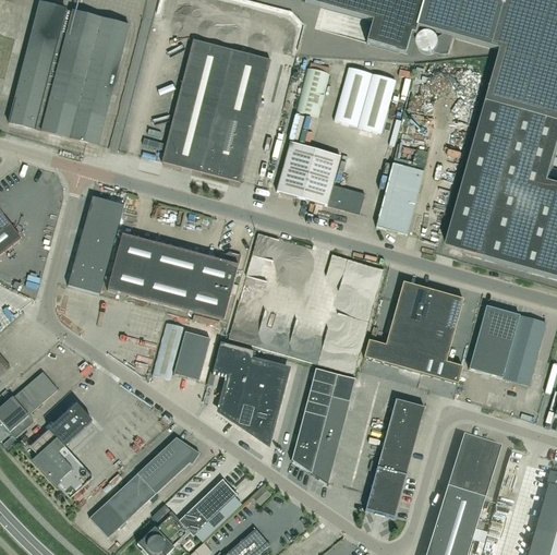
[(304,0),(372,19),(365,40),(409,52),(415,32),(419,33),(421,25),(427,0),(304,0)]
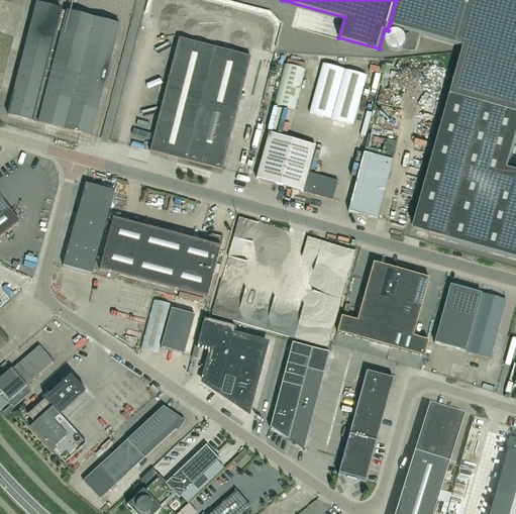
[(515,170),(509,168),(515,142),(515,0),(396,0),(390,23),(411,29),(406,33),(388,40),(402,46),(409,48),(416,48),(420,32),(466,45),(452,94),(414,228),(515,257),(515,170)]
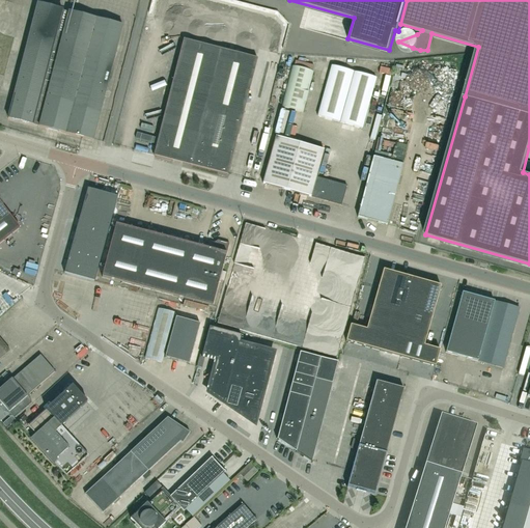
[(8,115),(94,137),(123,23),(37,1),(8,115)]
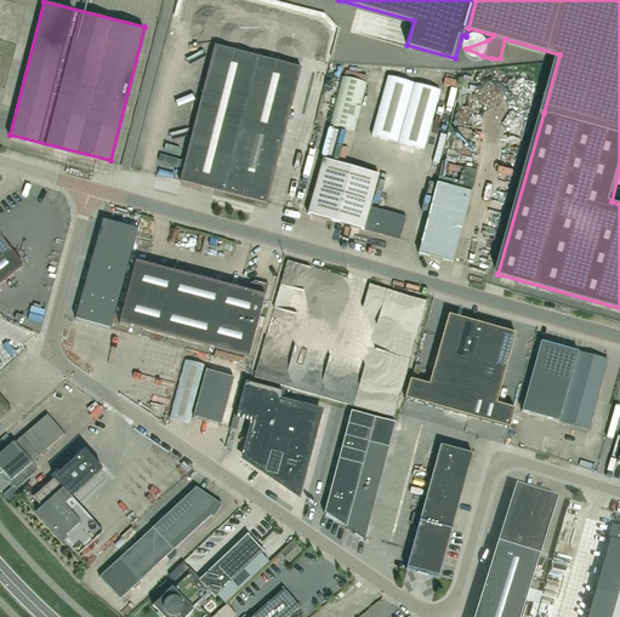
[(351,29),(356,13),(334,7),(329,23),(351,29)]
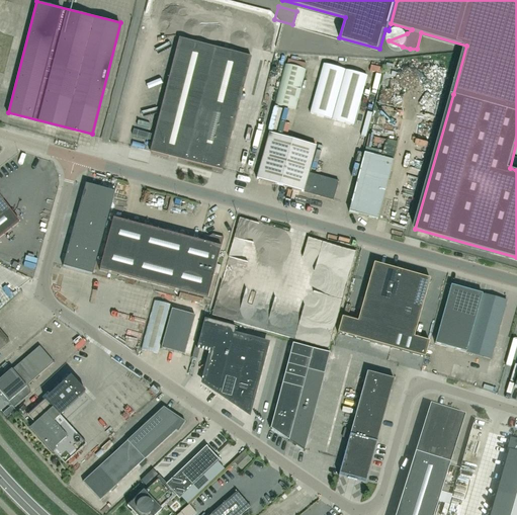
[(222,167),(251,55),(180,36),(151,149),(222,167)]
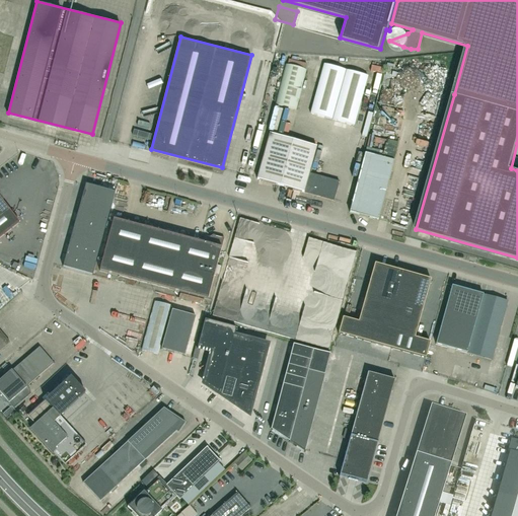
[(274,54),(271,68),(279,69),(282,55),(274,54)]
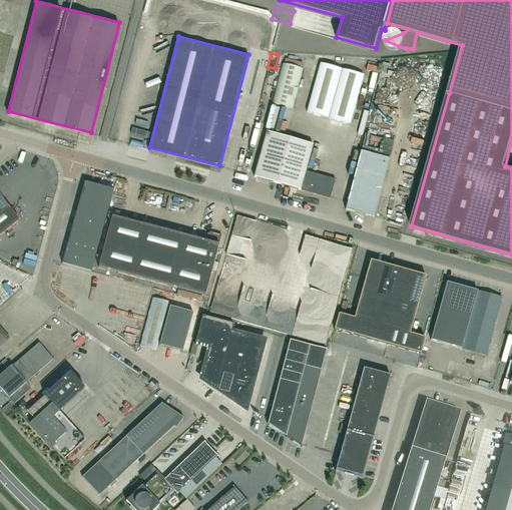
[(265,124),(287,129),(303,66),(281,60),(265,124)]
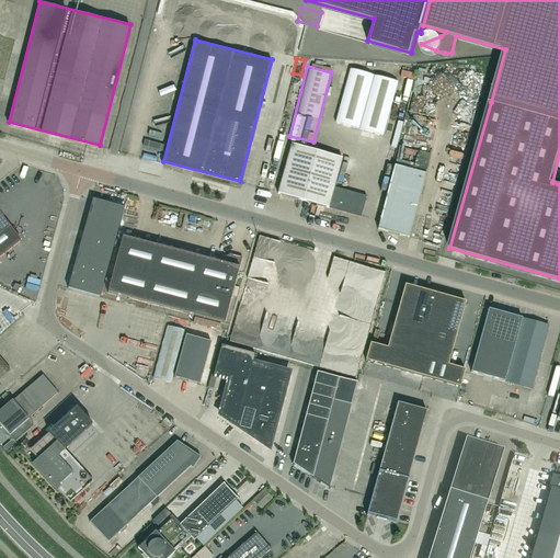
[(335,120),(360,126),(374,73),(351,67),(335,120)]
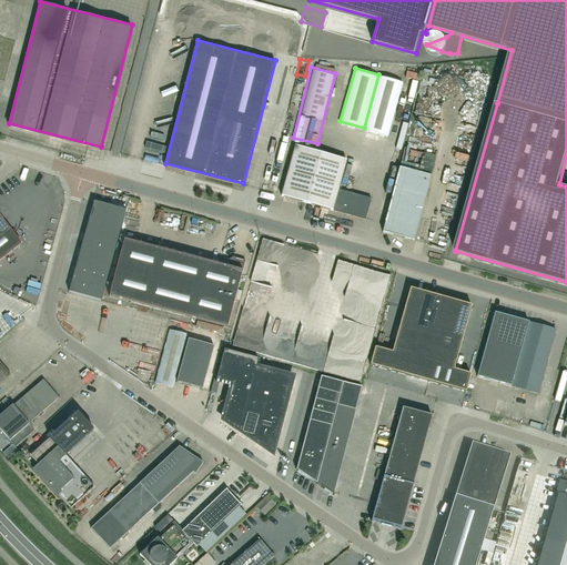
[(122,117),(137,118),(142,77),(128,74),(122,117)]
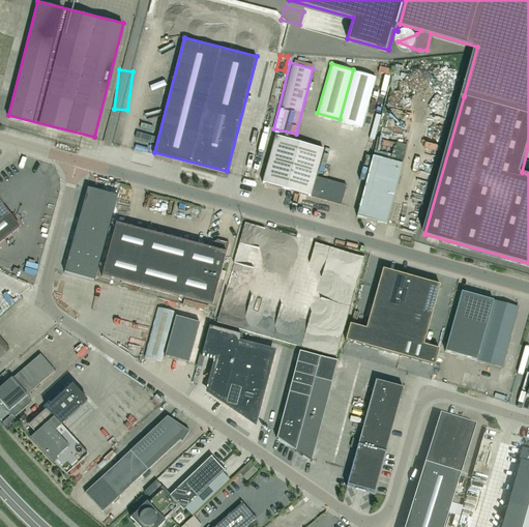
[(353,69),(340,119),(361,125),(376,76),(353,69)]
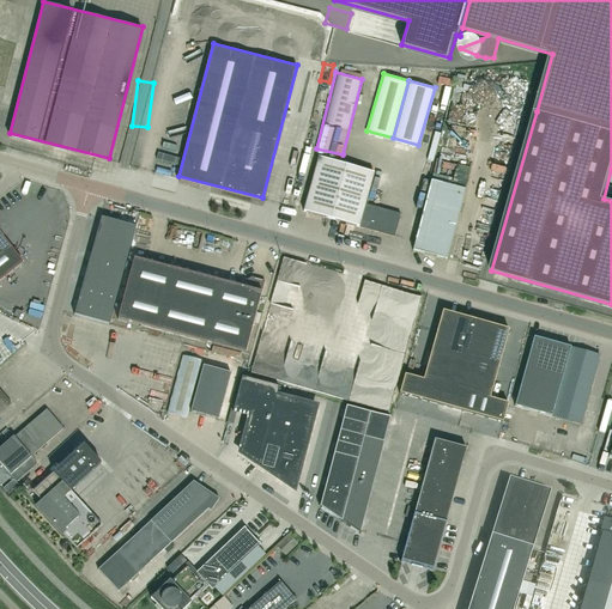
[(140,148),(140,138),(127,136),(126,147),(140,148)]
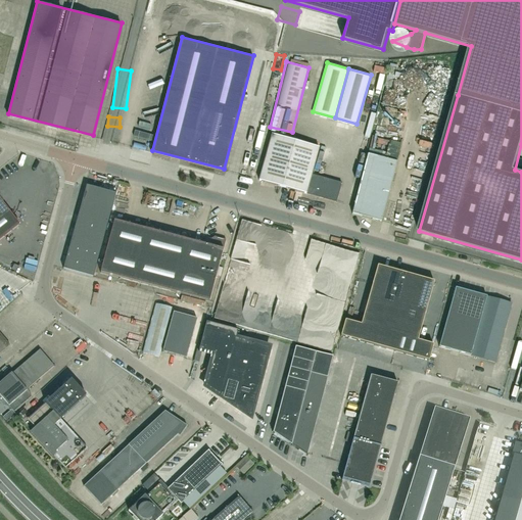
[(258,178),(336,199),(341,180),(312,172),(319,145),(272,132),(258,178)]
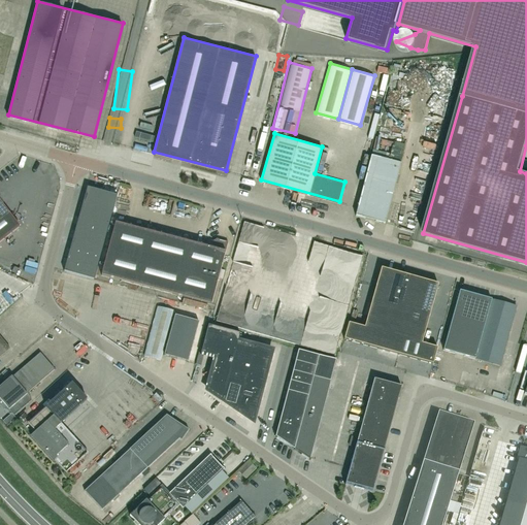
[(371,153),(355,212),(386,221),(401,161),(371,153)]
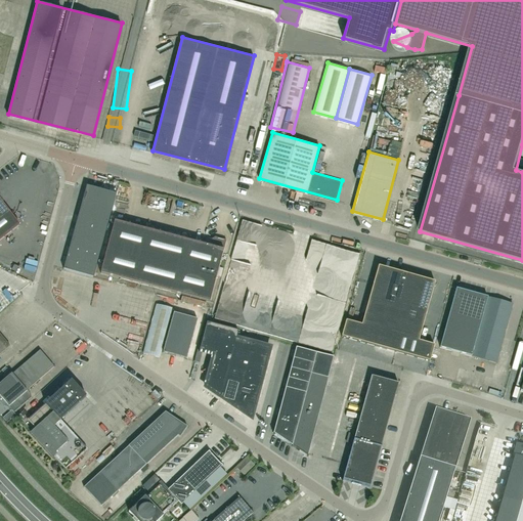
[(246,164),(244,172),(255,174),(257,167),(246,164)]
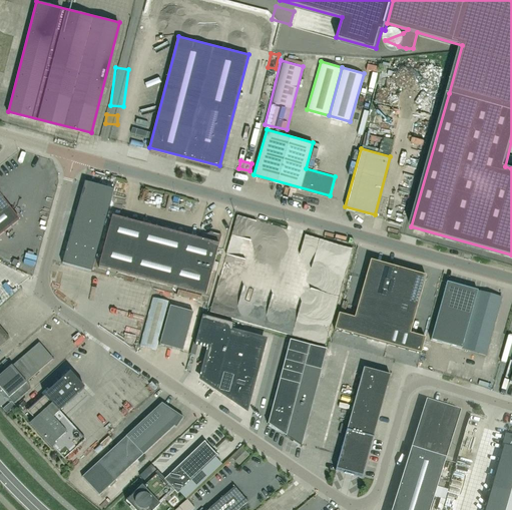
[(76,208),(106,215),(113,187),(84,179),(76,208)]
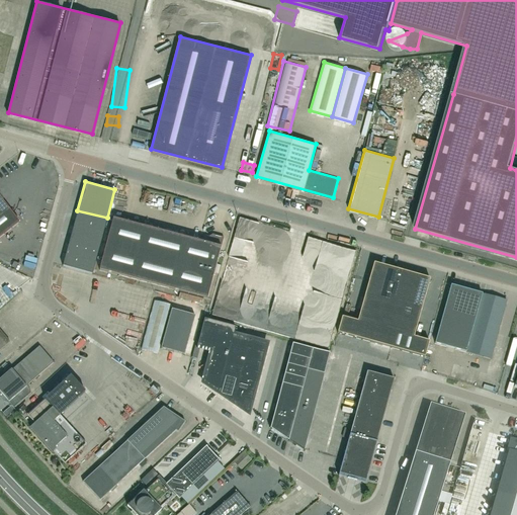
[(0,194),(0,235),(19,220),(9,207),(0,194)]
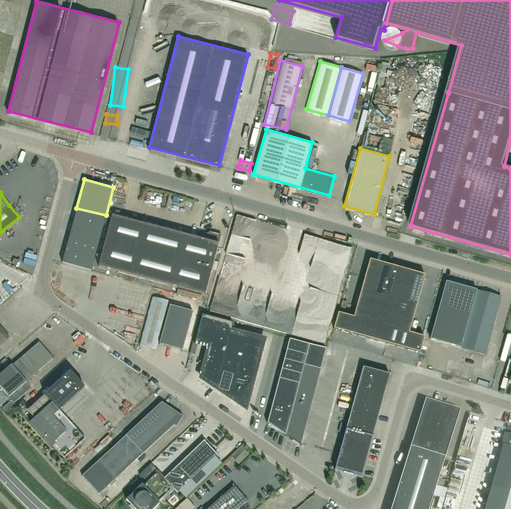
[(73,221),(102,229),(106,215),(76,208),(73,221)]
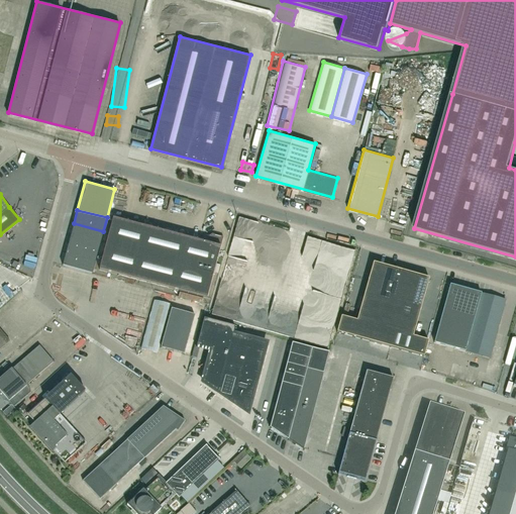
[(209,233),(207,240),(113,215),(99,268),(207,296),(223,234),(212,231),(209,233)]
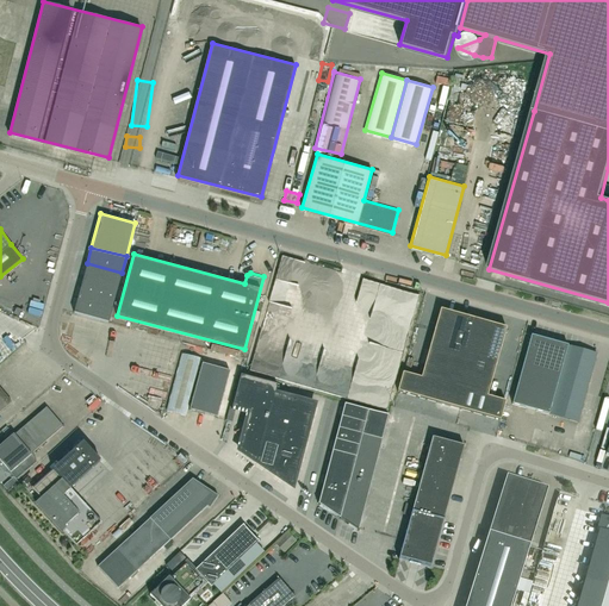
[(117,288),(122,273),(87,263),(82,280),(113,287),(117,288)]
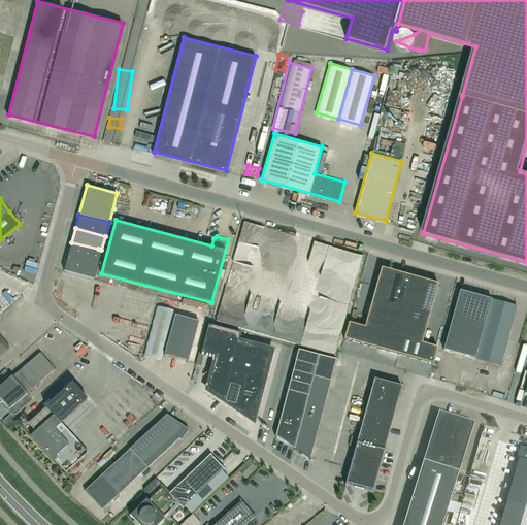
[(98,249),(71,242),(67,256),(97,264),(101,250),(98,249)]
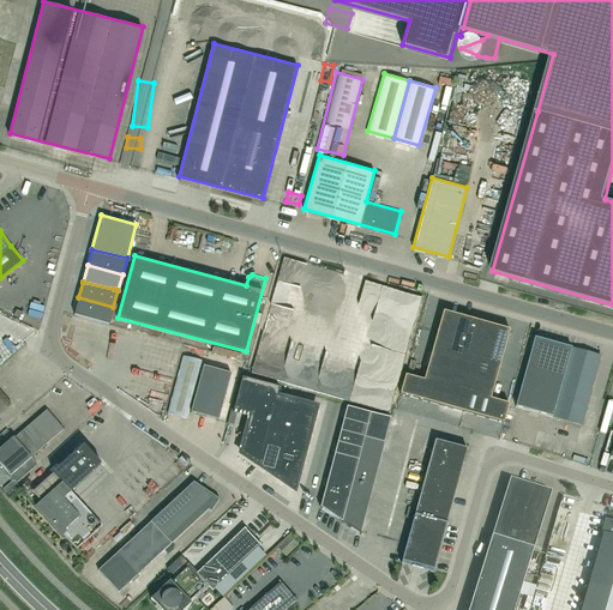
[(109,321),(113,307),(78,297),(74,312),(109,321)]
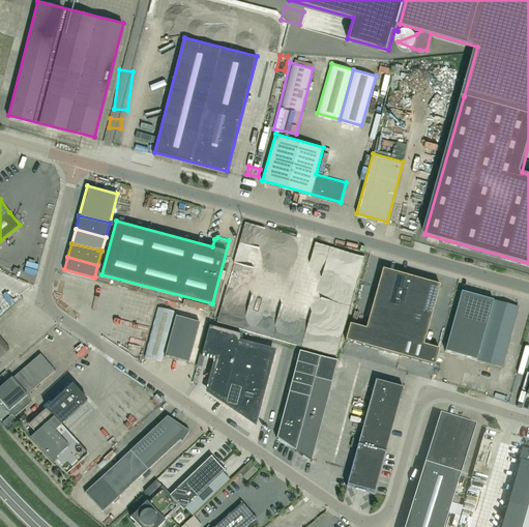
[(383,266),(374,299),(388,303),(398,270),(383,266)]
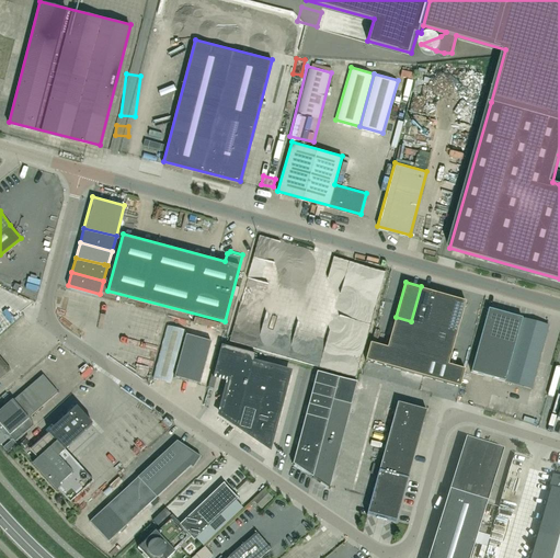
[(421,286),(411,321),(426,325),(436,291),(421,286)]
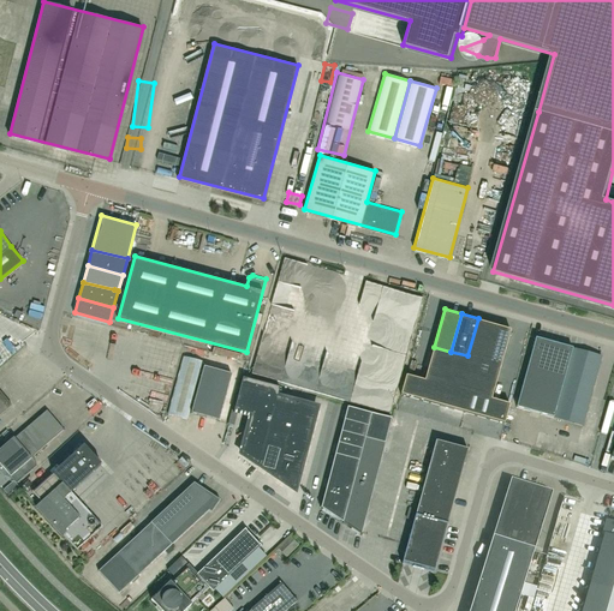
[(478,318),(468,355),(484,360),(495,323),(478,318)]
